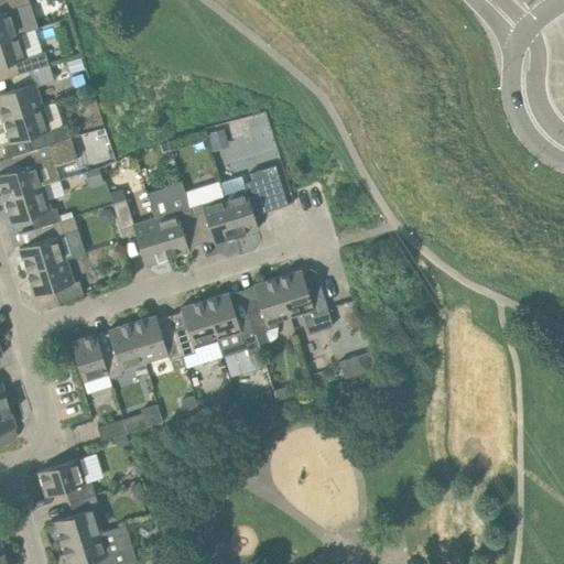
[(29,0),(0,0),(0,40),(20,34),(38,29),(29,0)]
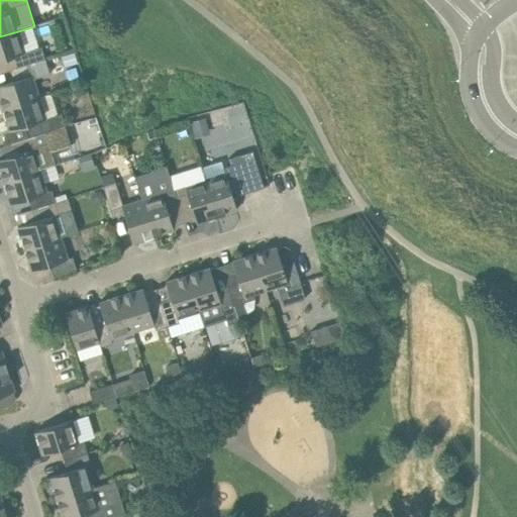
[(18,31),(0,36),(0,61),(6,59),(10,71),(45,60),(41,47),(24,53),(18,31)]
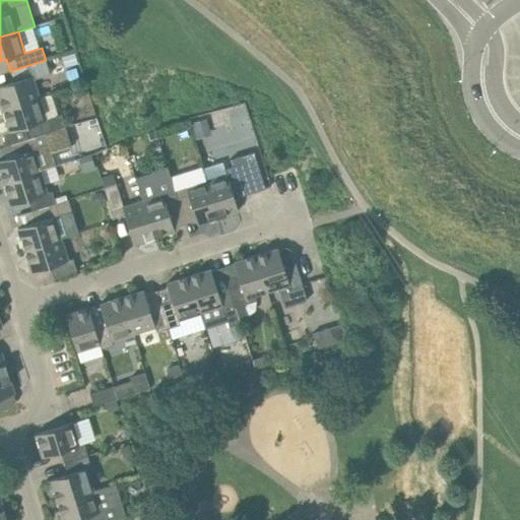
[(78,64),(74,53),(62,57),(66,68),(78,64)]
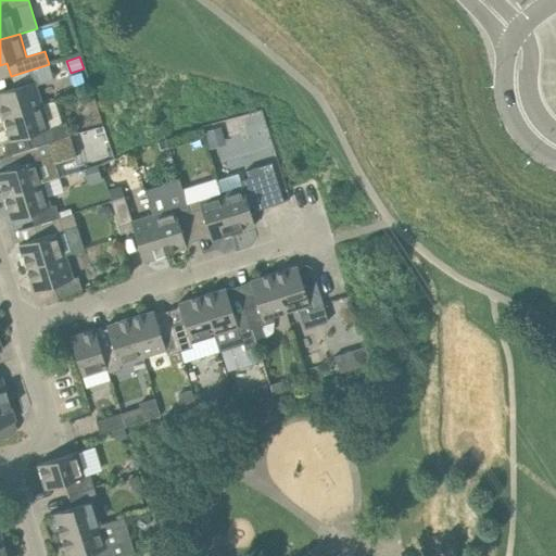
[(49,64),(11,76),(14,88),(0,92),(0,108),(3,117),(42,105),(35,81),(40,80),(52,76),(49,64)]
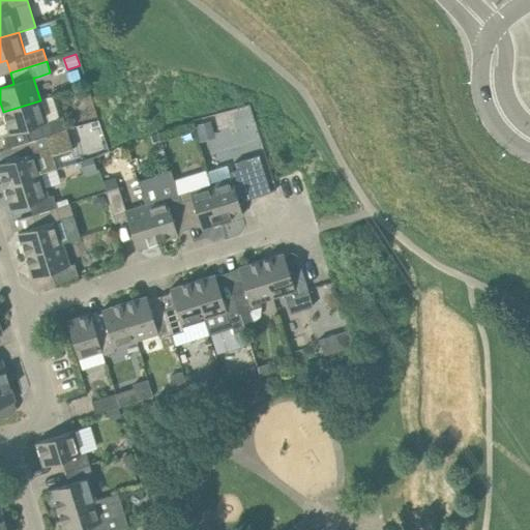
[(40,100),(3,112),(10,135),(26,129),(30,141),(52,134),(65,129),(66,129),(62,117),(47,122),(40,100)]
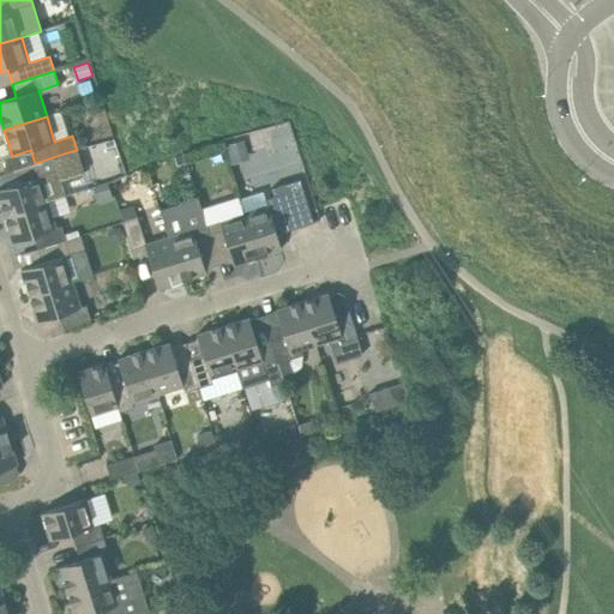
[(226,146),(230,164),(248,158),(244,140),(226,146)]
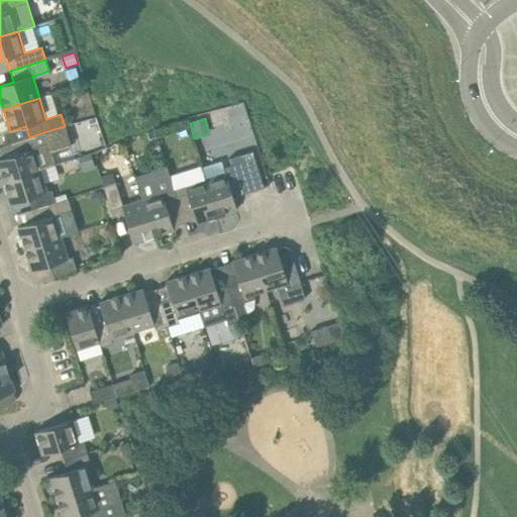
[(48,144),(55,142),(50,130),(29,137),(32,149),(0,159),(0,171),(4,183),(39,171),(56,166),(48,144)]
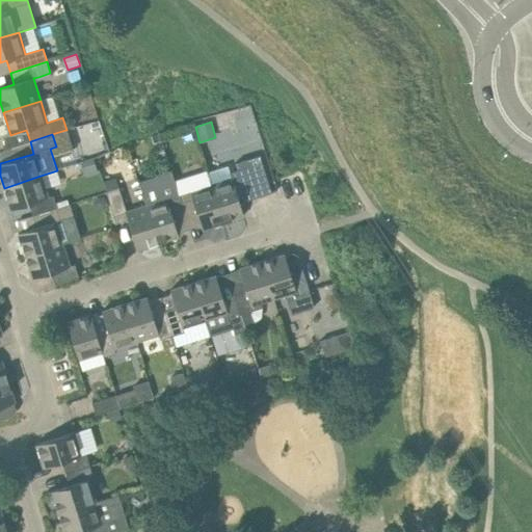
[(157,135),(151,137),(153,143),(159,142),(157,135)]
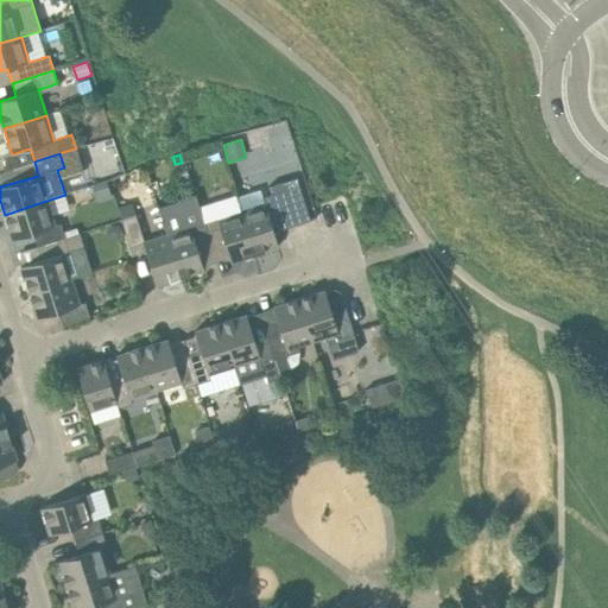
[(273,232),(287,227),(310,220),(297,177),(268,185),(271,195),(263,197),(260,190),(238,197),(242,211),(241,213),(255,255),(279,247),(273,232)]
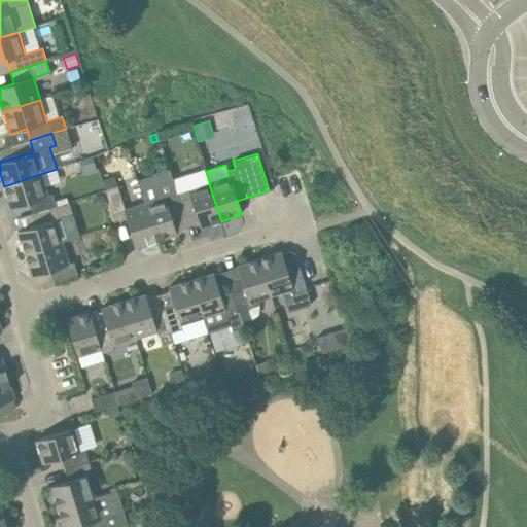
[(97,171),(92,156),(80,161),(85,175),(97,171)]
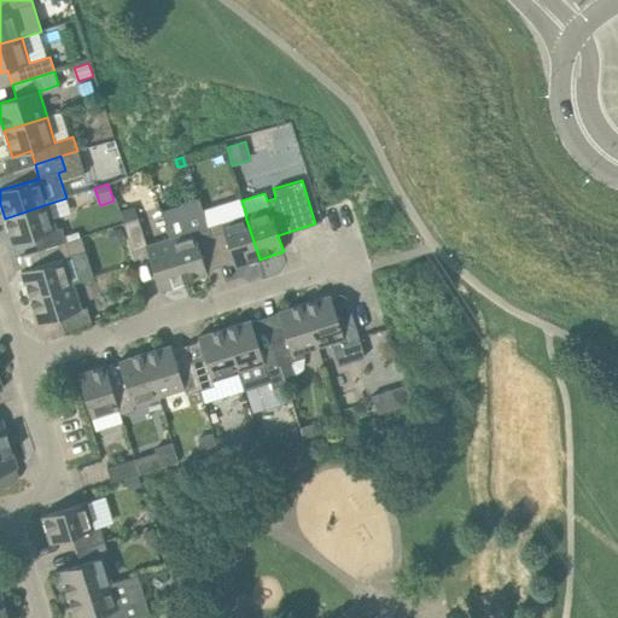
[(162,213),(170,239),(184,283),(208,275),(203,260),(216,255),(208,228),(199,200),(162,213)]
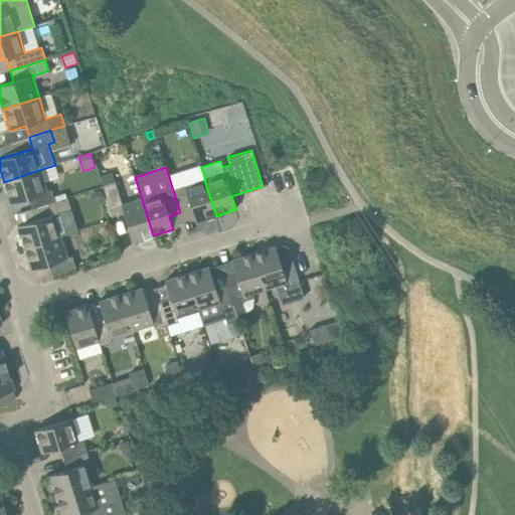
[(39,170),(4,182),(10,203),(28,198),(32,209),(55,202),(53,197),(51,190),(46,192),(39,170)]
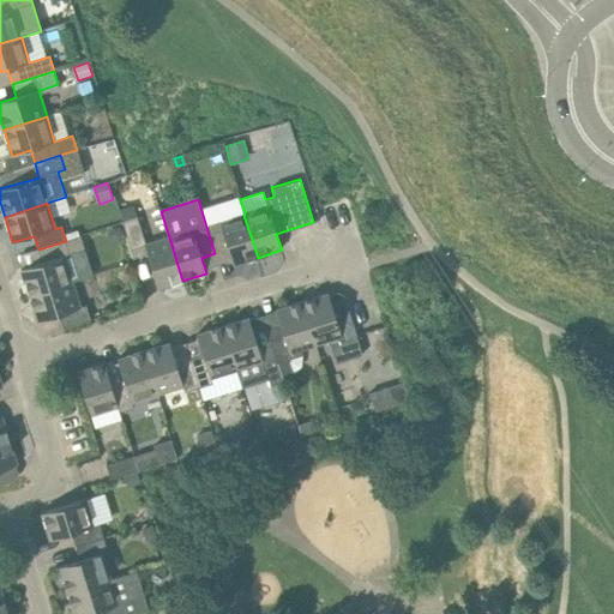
[(228,250),(234,265),(258,258),(244,215),(206,227),(215,253),(228,250)]
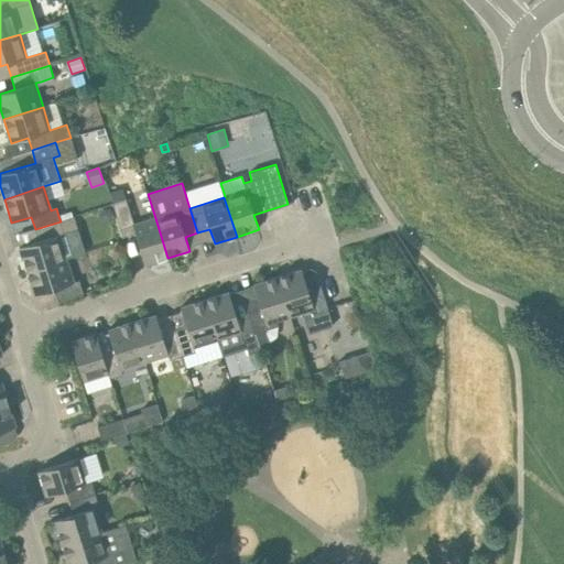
[(145,266),(167,258),(155,218),(134,225),(127,199),(112,205),(123,238),(136,234),(145,266)]
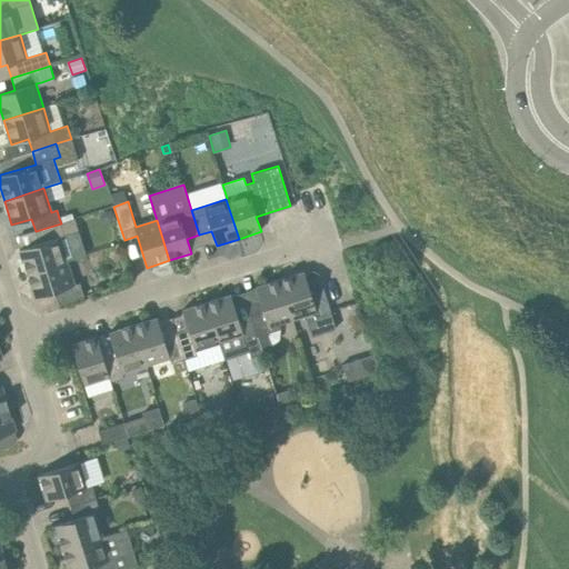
[(71,213),(59,218),(61,223),(73,219),(71,213)]
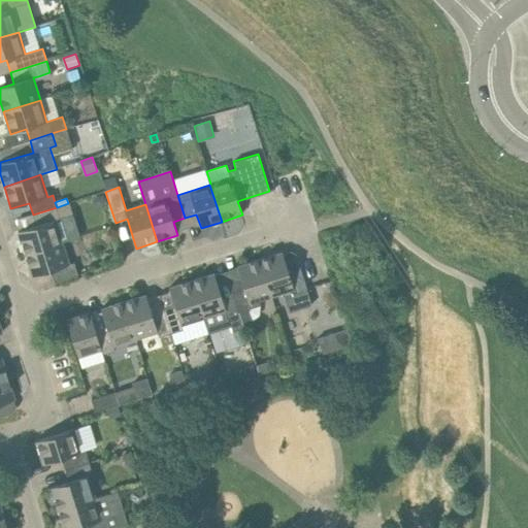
[(68,203),(57,207),(33,215),(36,226),(18,232),(25,255),(62,242),(55,221),(73,216),(69,203),(68,203)]
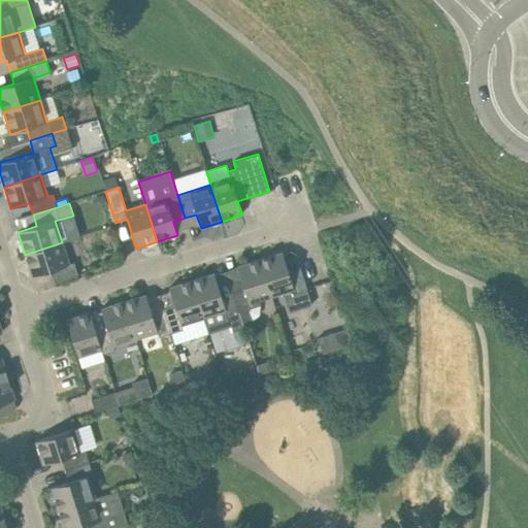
[(62,242),(25,255),(32,276),(51,271),(55,283),(77,275),(74,263),(69,265),(62,242)]
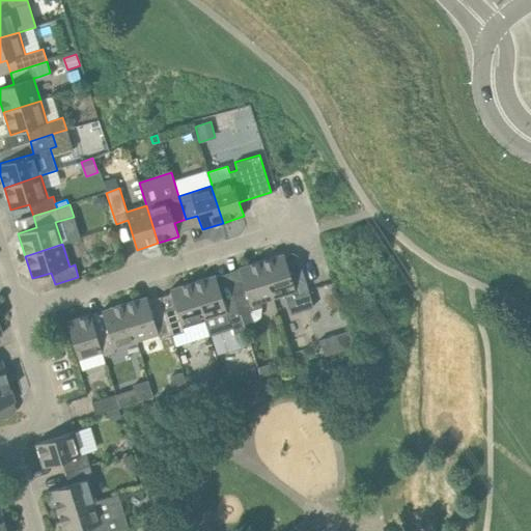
[(284,255),(261,261),(273,299),(284,296),(290,314),(312,307),(309,294),(300,262),(287,267),(284,255)]
